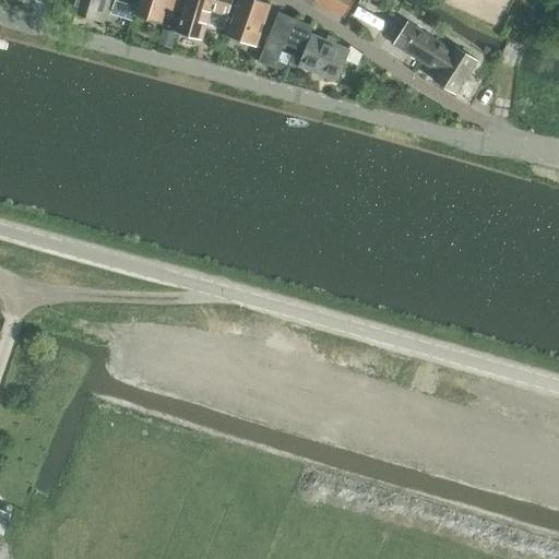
[(74,0),(71,12),(103,22),(108,0),(74,0)]
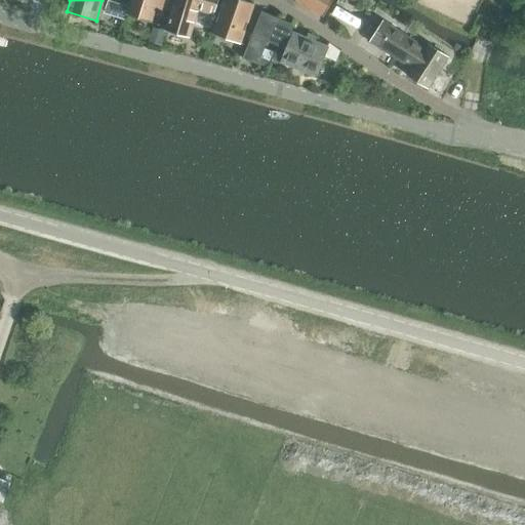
[(167,12),(170,0),(131,0),(128,14),(152,22),(155,8),(167,12)]
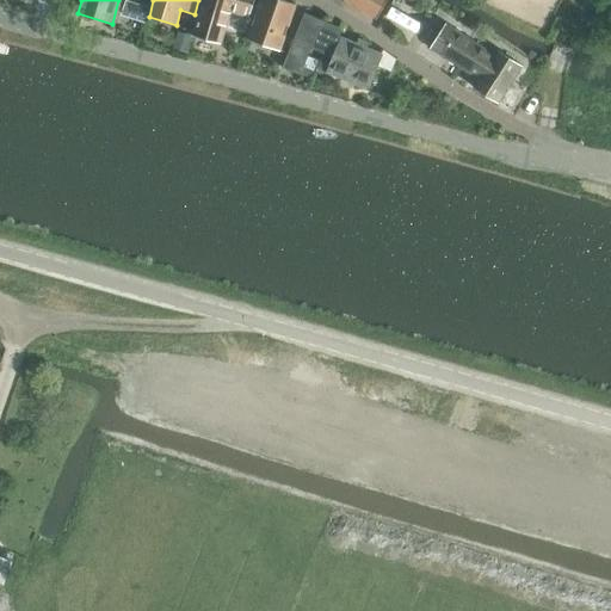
[(203,0),(193,36),(215,42),(222,38),(230,12),(248,17),(254,0),(203,0)]
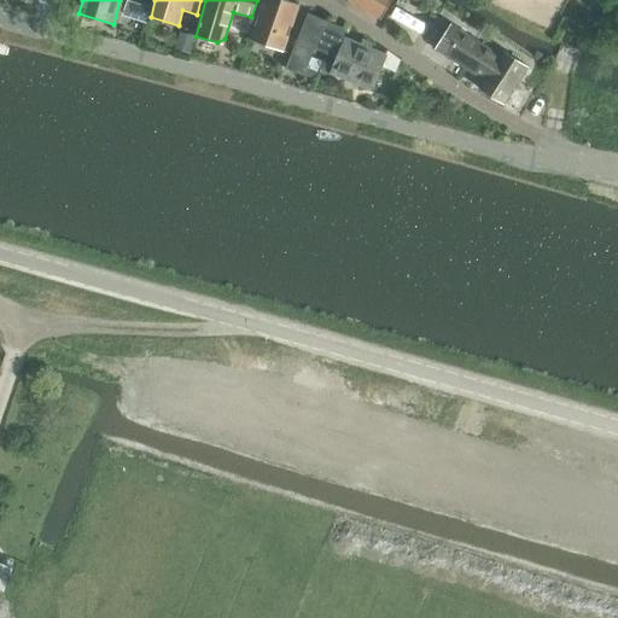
[(284,52),(299,5),(285,0),(263,0),(251,40),(284,52)]
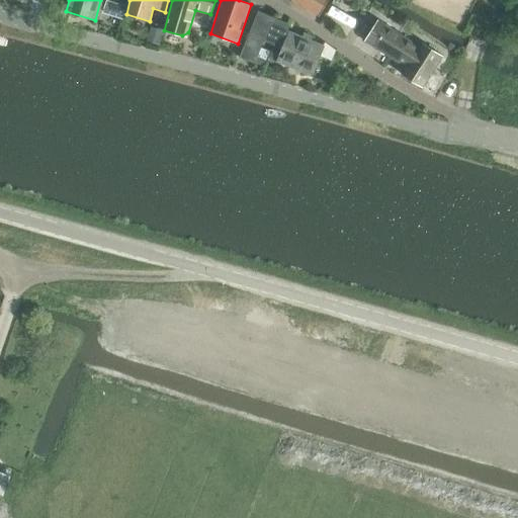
[(328,0),(291,0),(291,1),(320,16),(328,0)]
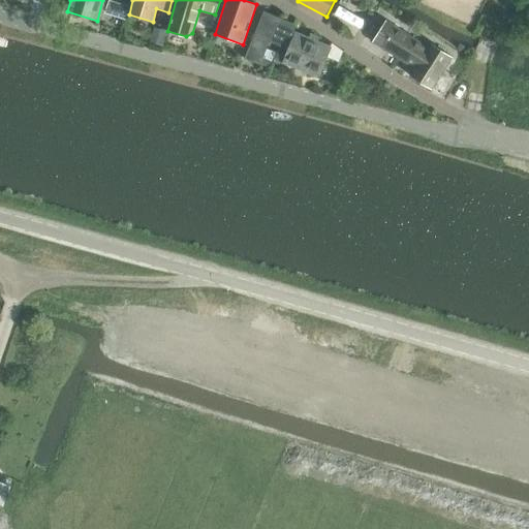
[(267,50),(270,40),(279,20),(263,12),(245,59),(260,65),(263,58),(272,61),(276,53),(267,50)]
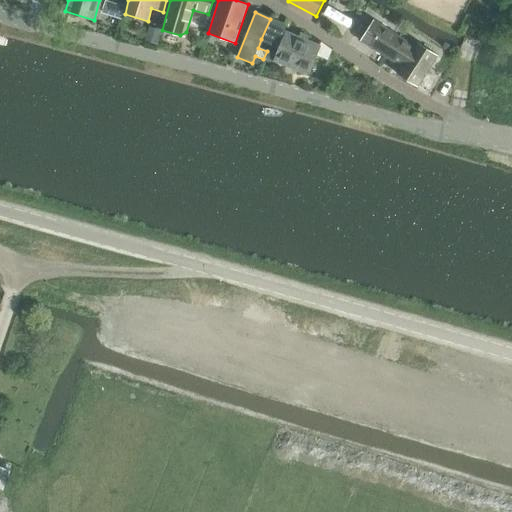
[(308,75),(320,46),(283,30),(285,25),(270,19),(261,39),(272,44),(265,61),(272,64),(274,61),(308,75)]
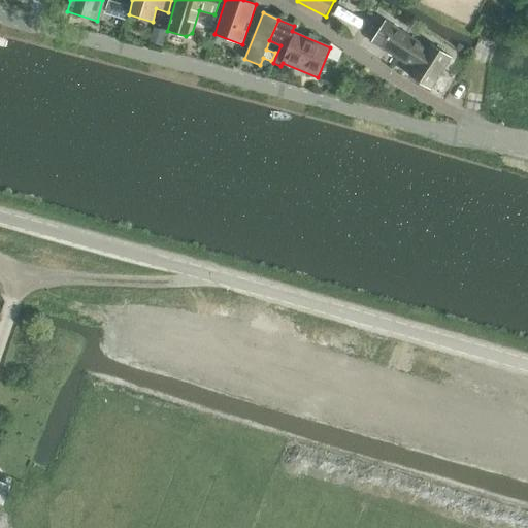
[(403,62),(415,69),(428,48),(427,47),(386,21),(372,41),(403,62)]
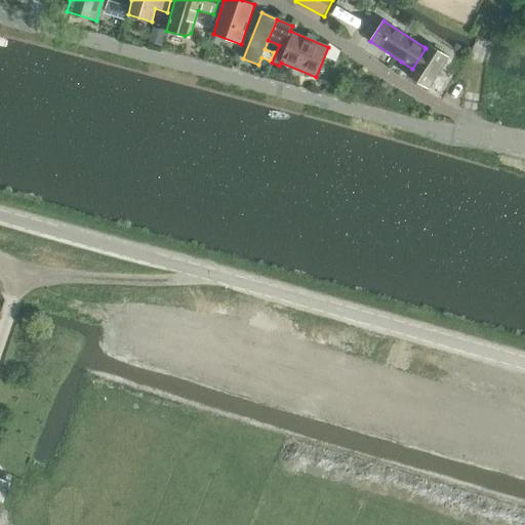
[(407,76),(428,89),(448,56),(428,43),(425,47),(426,48),(412,69),(407,76)]
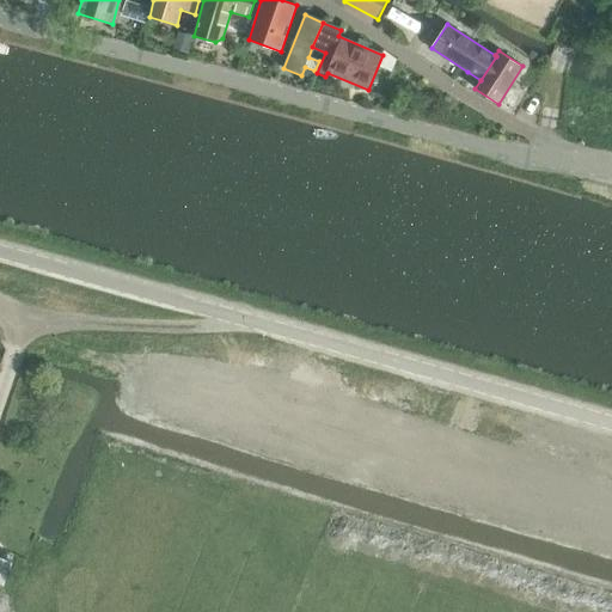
[(0,555),(0,582),(6,585),(16,561),(0,555)]
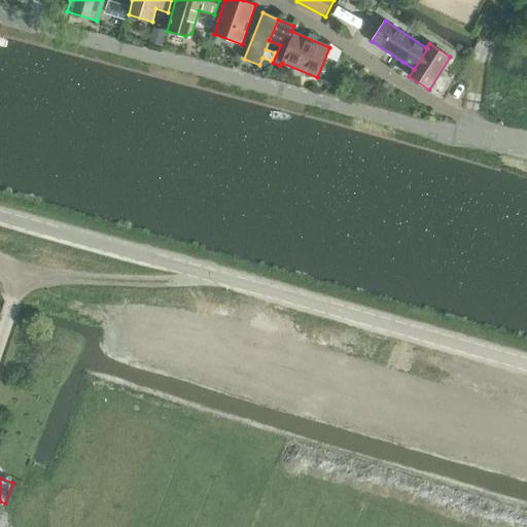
All buildings are outlined.
